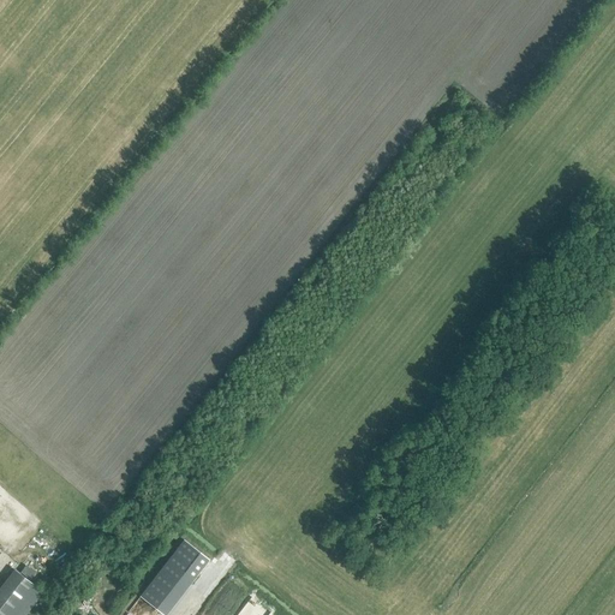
[(15,505),(3,526),(13,533),(27,512),(15,505)]
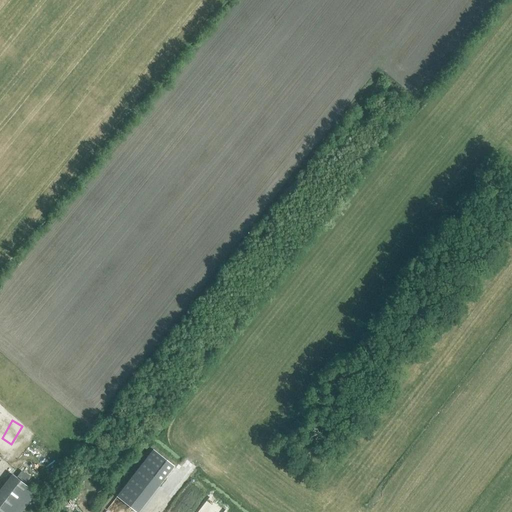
[(160,486),(175,466),(154,450),(139,469),(155,482),(160,486)]
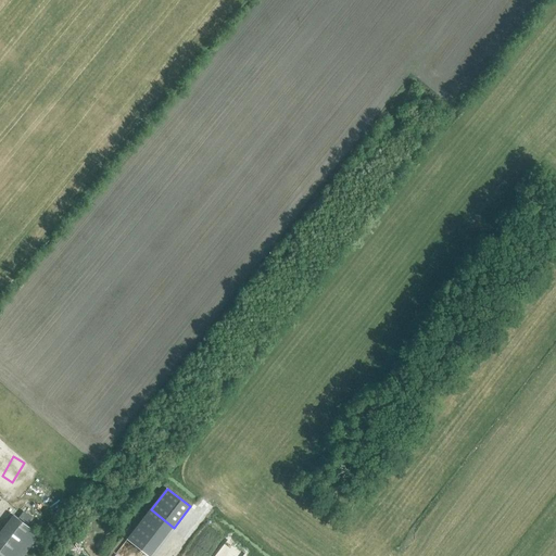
[(92,513),(84,525),(88,528),(95,518),(106,527),(110,525),(97,515),(96,516),(92,513)]
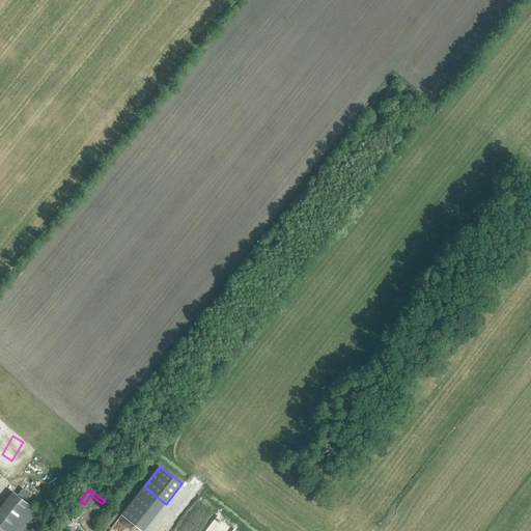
[(0,530),(22,530),(37,511),(11,492),(0,507),(0,530)]
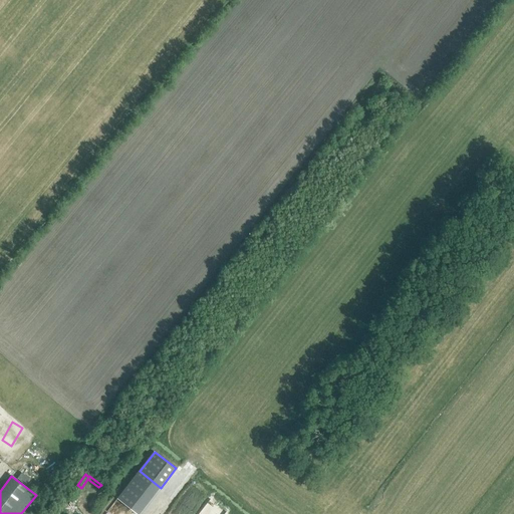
[(132,501),(126,500),(120,500),(115,501),(111,505),(108,510),(107,513),(139,513),(139,510),(136,505),(132,501)]
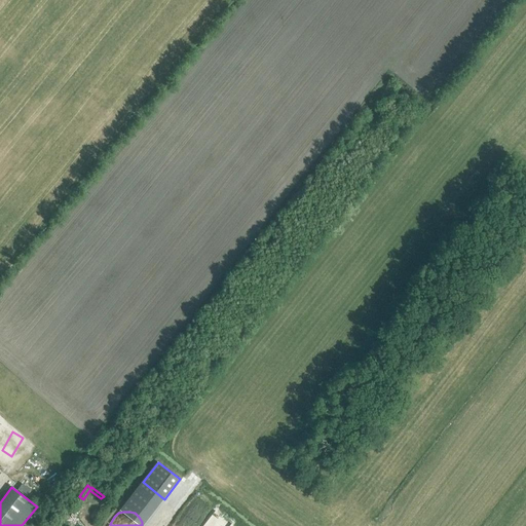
[(217,515),(211,522),(216,525),(225,525),(228,523),(217,515)]
